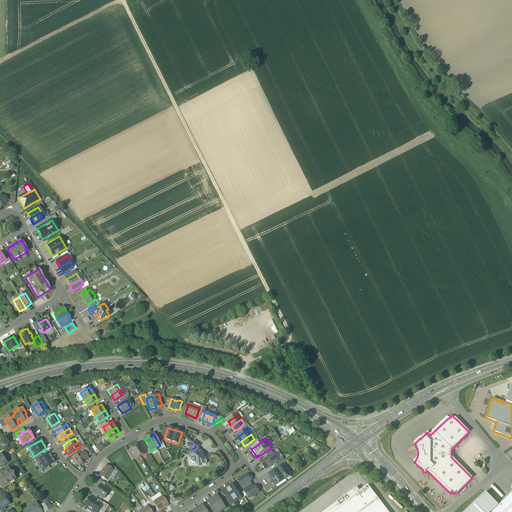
[(139,444),(134,447),(140,457),(146,454),(145,452),(140,445),(139,444)]
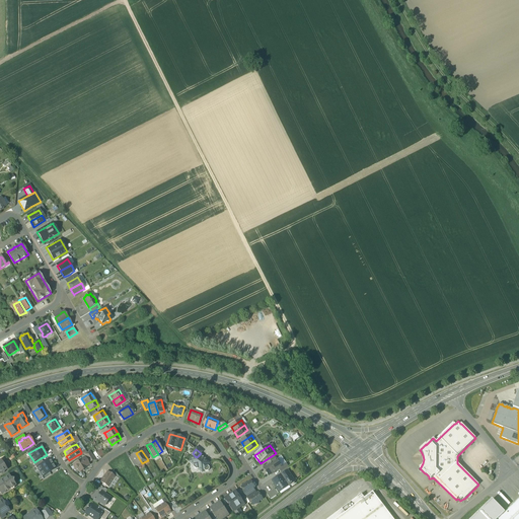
[(94,459),(89,451),(86,453),(85,454),(86,457),(89,462),(90,462),(94,459)]
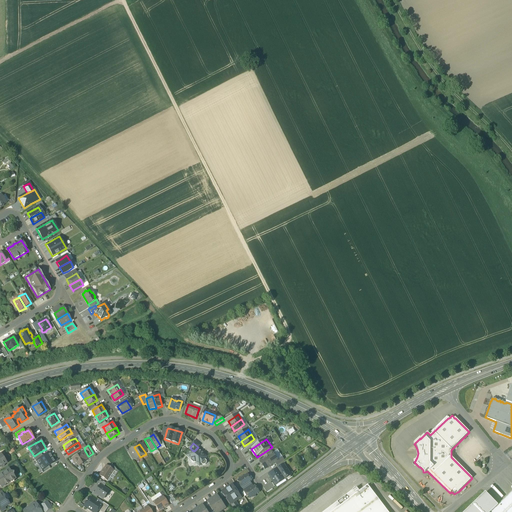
[(140,457),(134,447),(129,450),(130,451),(135,459),(135,460),(140,457)]
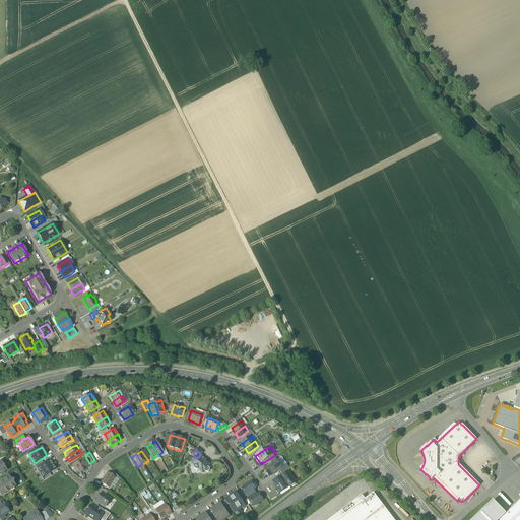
[(199,456),(197,458),(195,457),(190,463),(194,466),(196,466),(199,468),(199,470),(203,473),(204,471),(206,472),(208,472),(210,470),(210,468),(208,467),(210,464),(199,456)]
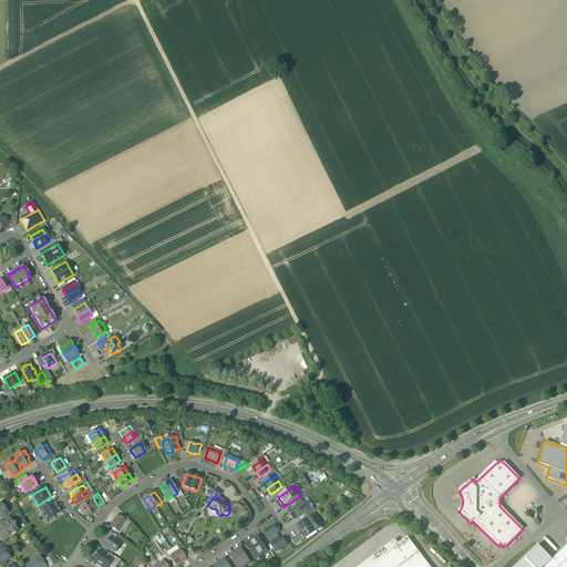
[(94,500),(89,503),(82,507),(84,512),(88,516),(94,512),(93,509),(98,507),(96,506),(98,505),(94,500)]
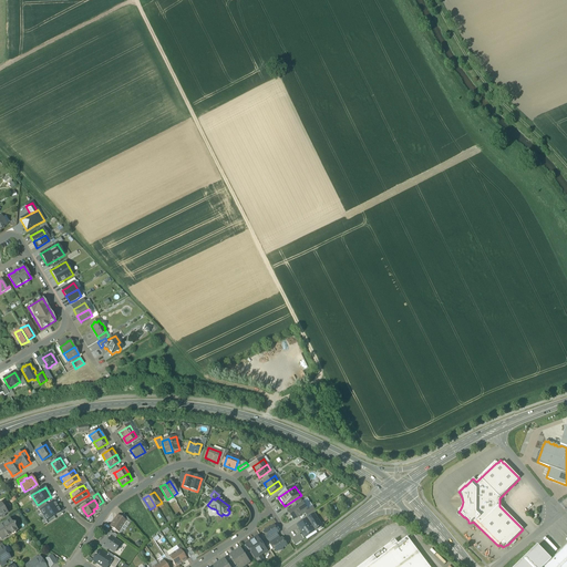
[(302,502),(297,505),(288,512),(294,519),(305,513),(308,511),(308,509),(305,506),(306,504),(305,503),(302,502)]
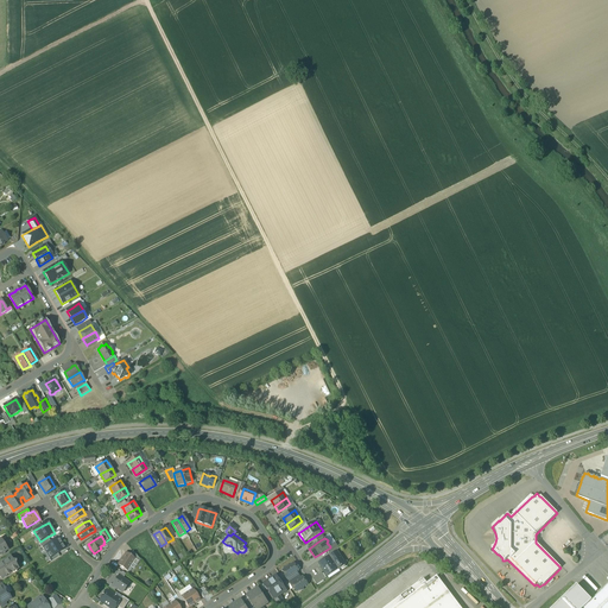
[(58,553),(65,549),(59,539),(51,543),(44,548),(51,558),(58,553)]
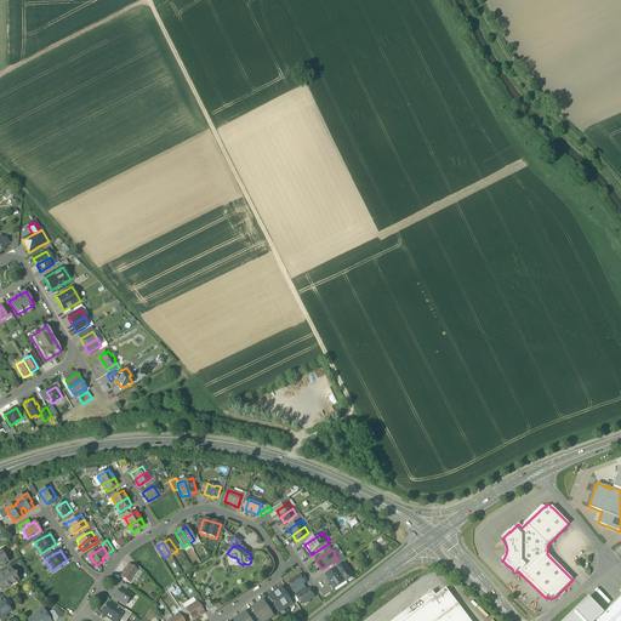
[(342,554),(337,558),(337,559),(334,562),(336,565),(345,559),(342,554)]
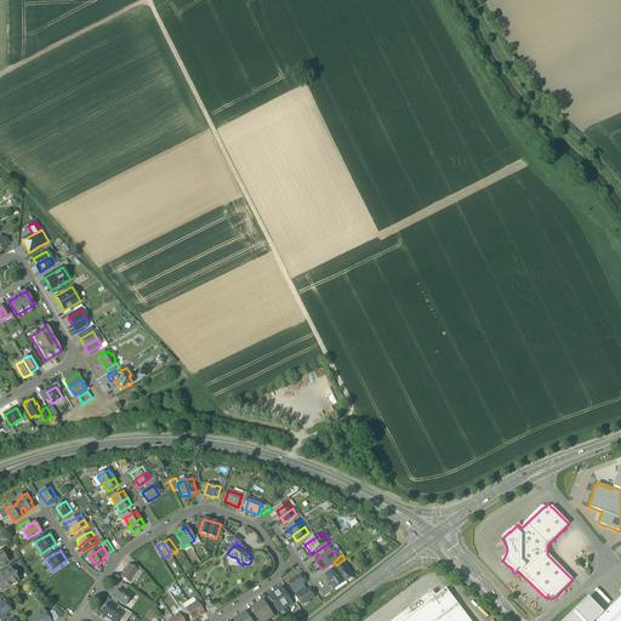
[(353,577),(345,564),(337,569),(346,581),(353,577)]
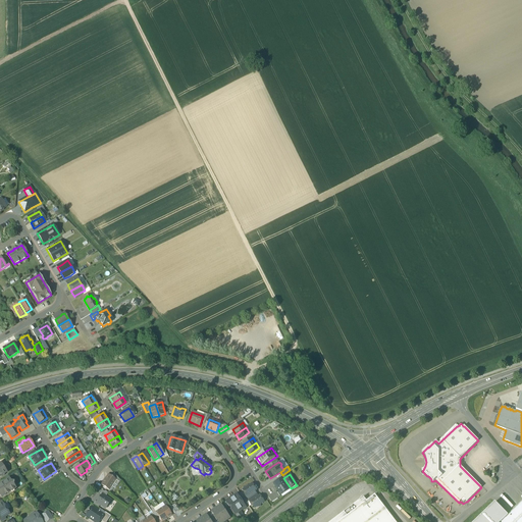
[(112,478),(108,475),(101,485),(109,490),(111,491),(113,487),(112,486),(116,480),(112,478)]
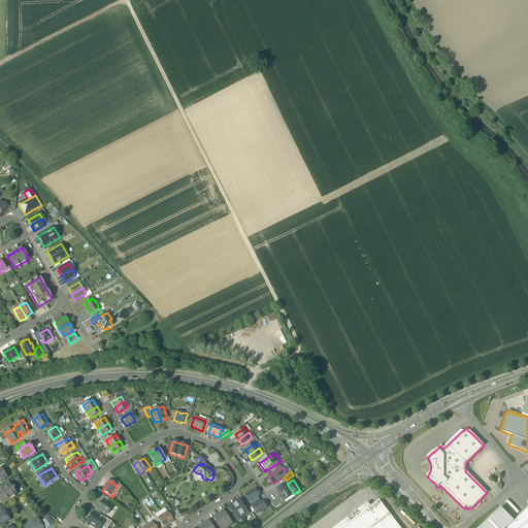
[(9,484),(0,489),(0,499),(2,503),(11,497),(11,496),(13,495),(14,495),(15,494),(13,490),(13,488),(11,487),(9,484)]
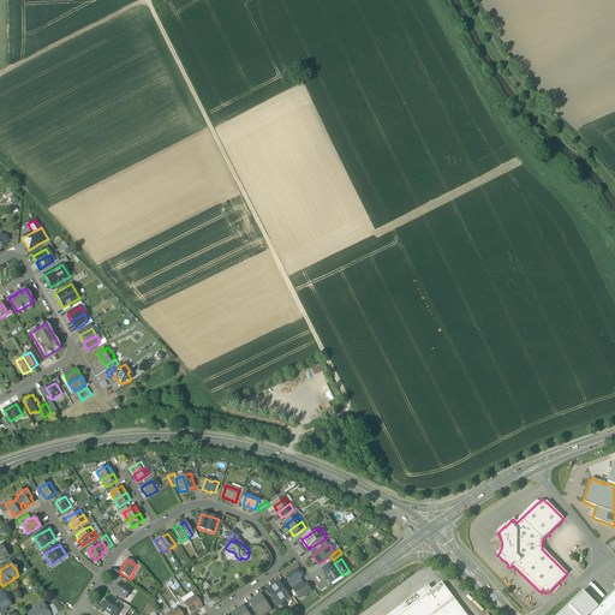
[(342,575),(334,563),(323,571),(332,584),(342,575)]
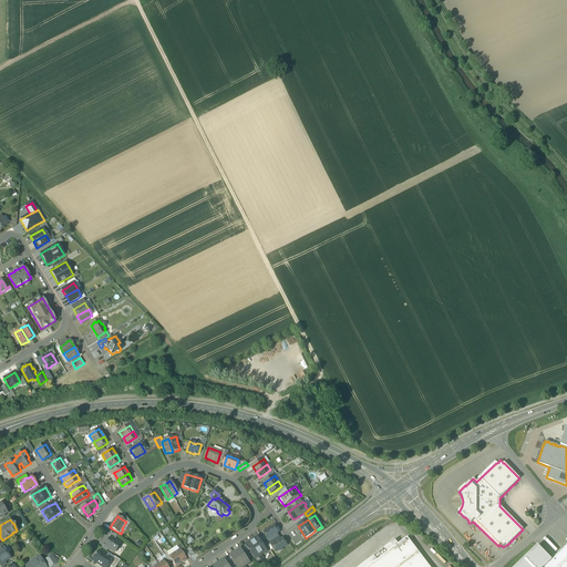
[(274,526),(270,528),(268,528),(267,529),(267,531),(264,533),(268,538),(268,539),(277,534),(278,533),(274,526)]
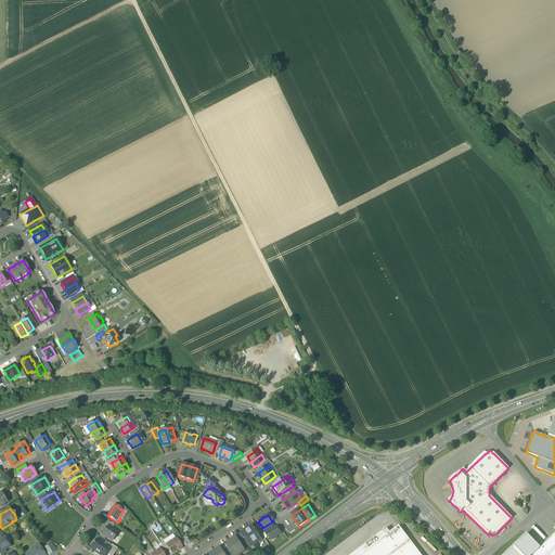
[(271,523),(262,528),(262,527),(261,528),(263,531),(272,526),(271,523)]
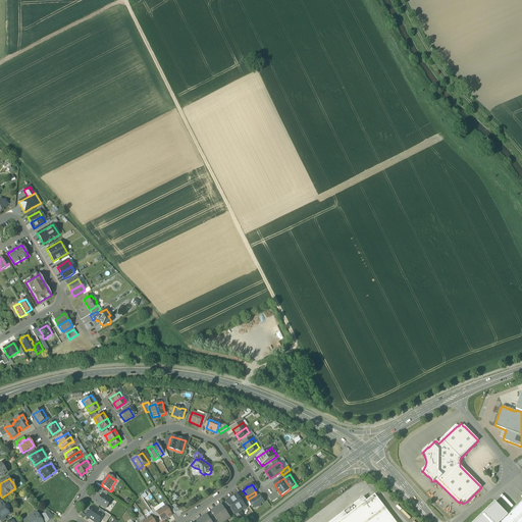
[(276,491),(268,497),(271,502),(279,497),(276,491)]
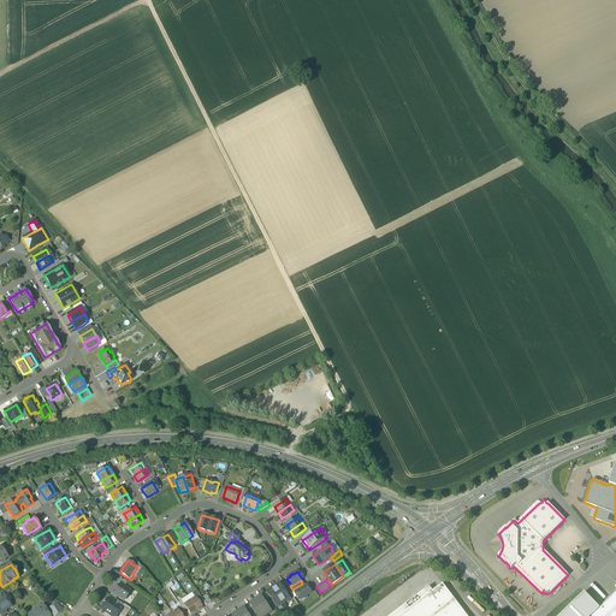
[(279,584),(267,592),(278,608),(284,604),(290,599),(279,584)]
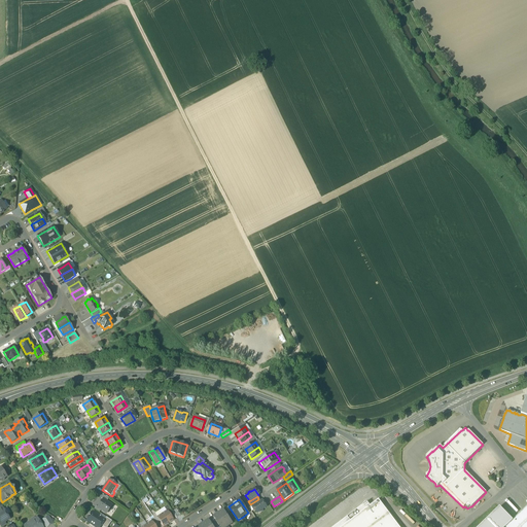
[(258,499),(250,504),(252,507),(253,507),(253,506),(260,501),(258,499)]
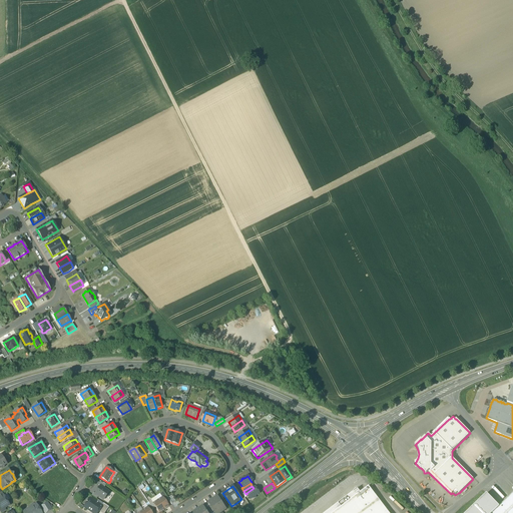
[(389,512),(369,486),(333,512),(389,512)]
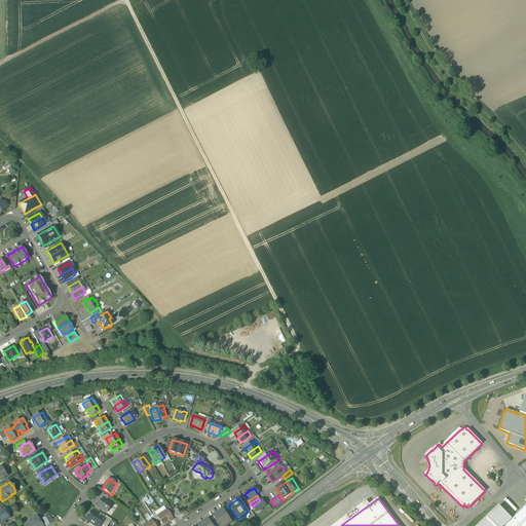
[(107,513),(112,505),(107,501),(103,499),(98,506),(101,509),(107,513)]
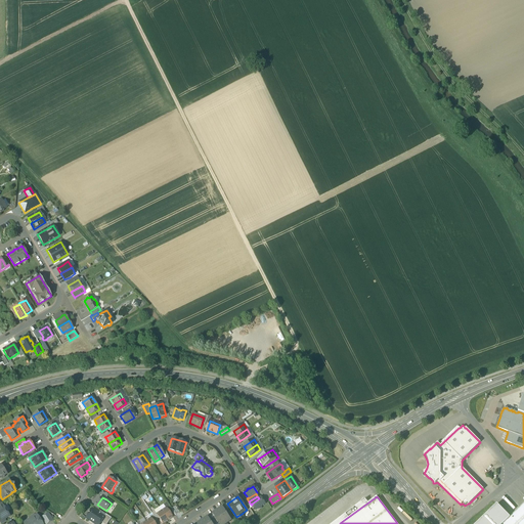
[(259,498),(252,504),(252,505),(256,510),(258,509),(260,509),(261,508),(261,507),(265,504),(261,497),(259,498)]
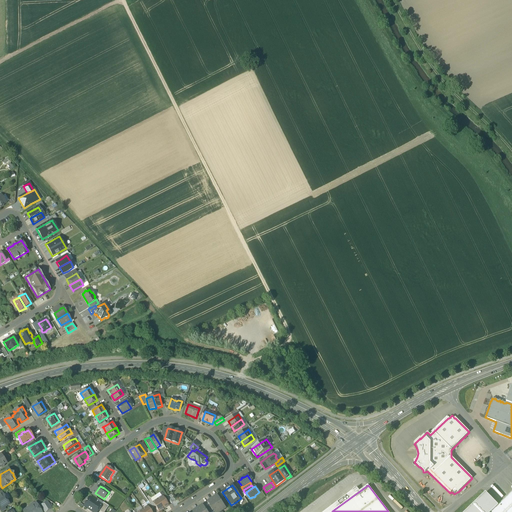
[(167,498),(163,491),(159,493),(161,497),(162,496),(165,500),(167,498)]
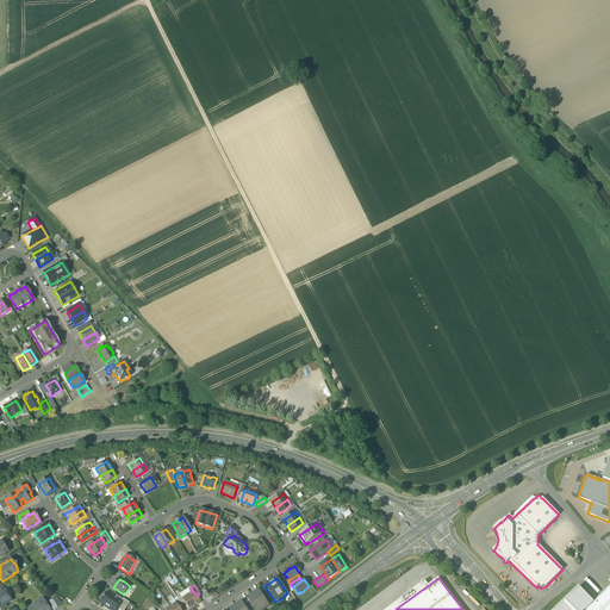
[(609,609),(609,585),(593,602),(584,609),(609,609)]
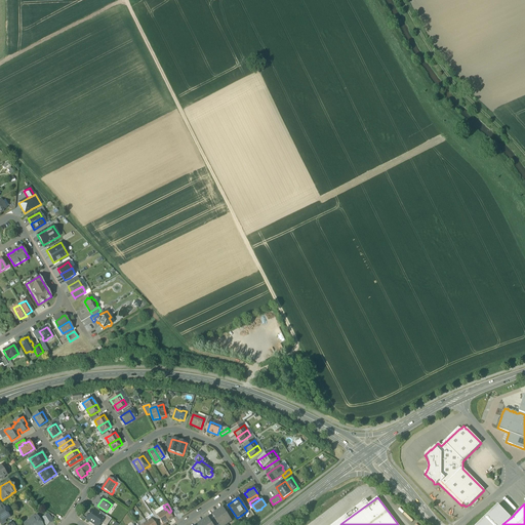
[(502,524),(511,518),(497,506),(477,524),(502,524)]
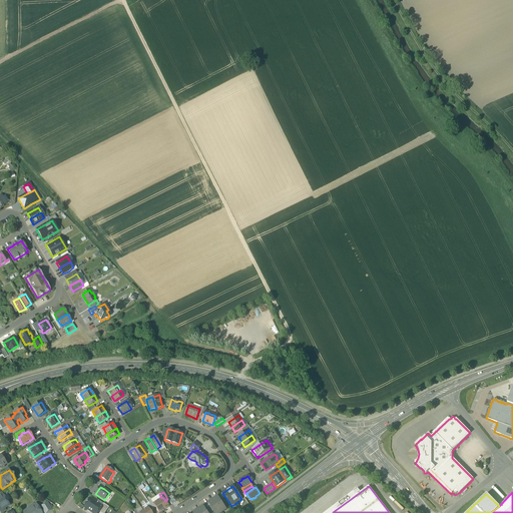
[(0,497),(0,507),(1,510),(2,510),(4,508),(9,505),(3,496),(3,495),(0,497)]
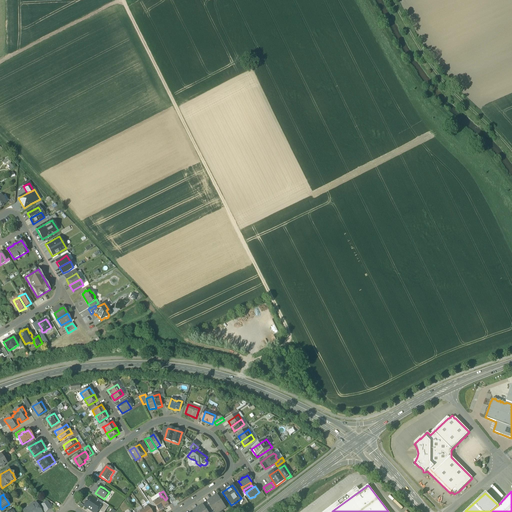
[(226,508),(217,495),(208,501),(214,511),(220,511),(222,511),(226,508)]
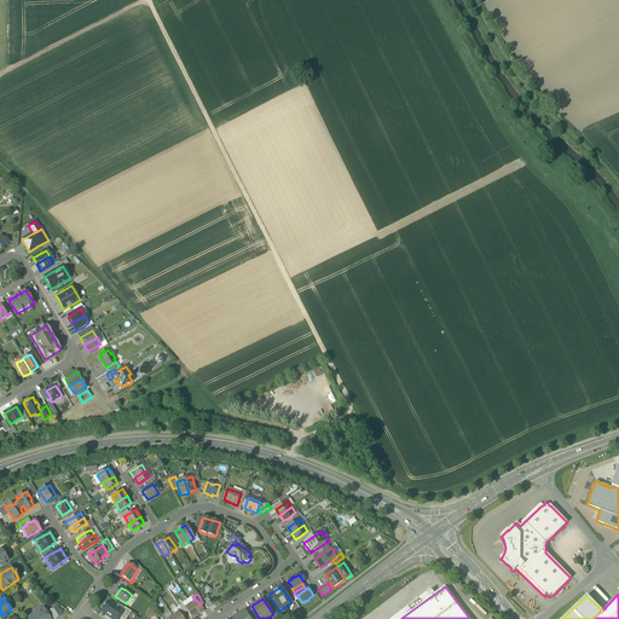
[(200,605),(196,600),(195,601),(190,603),(198,615),(204,611),(200,605)]
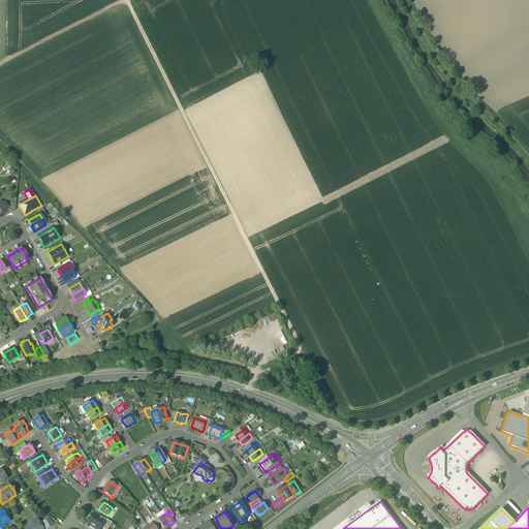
[(100,519),(93,514),(90,518),(89,518),(89,519),(87,523),(95,528),(99,528),(101,527),(105,522),(104,522),(100,519)]
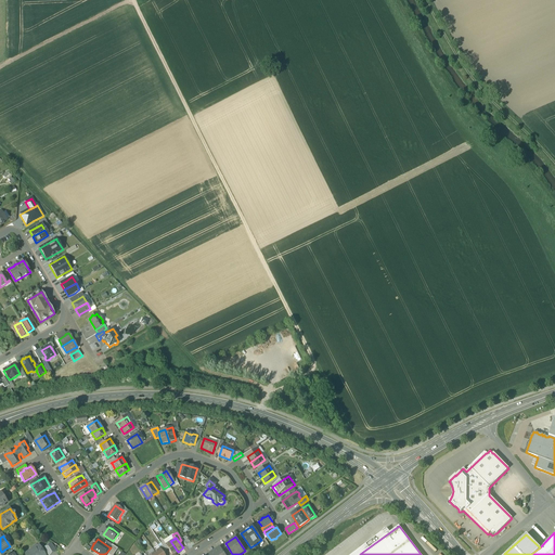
[(166,545),(165,545),(168,550),(172,554),(178,552),(170,541),(166,545)]
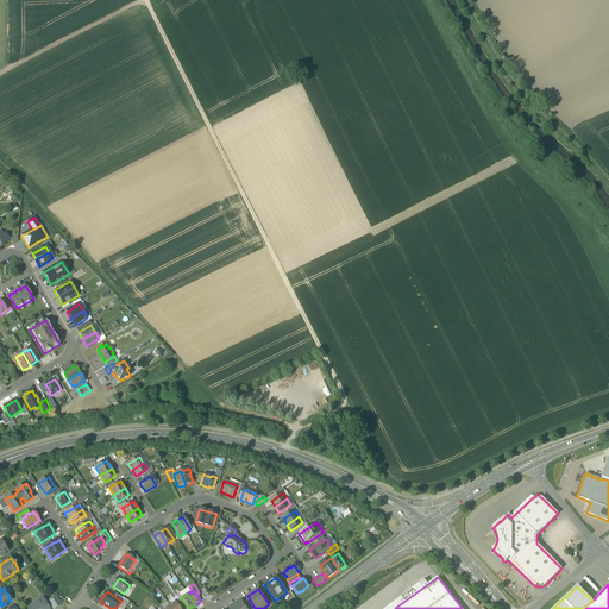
[(56,597),(49,602),(52,608),(54,608),(61,606),(56,597)]
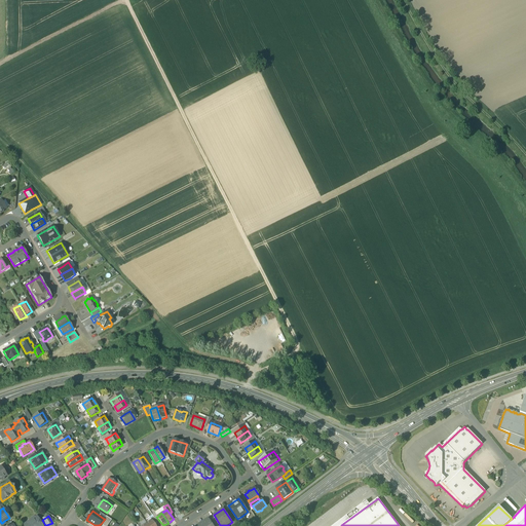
[(33,518),(32,519),(31,520),(31,521),(30,522),(31,524),(27,525),(42,525),(37,517),(36,518),(35,518),(33,518)]
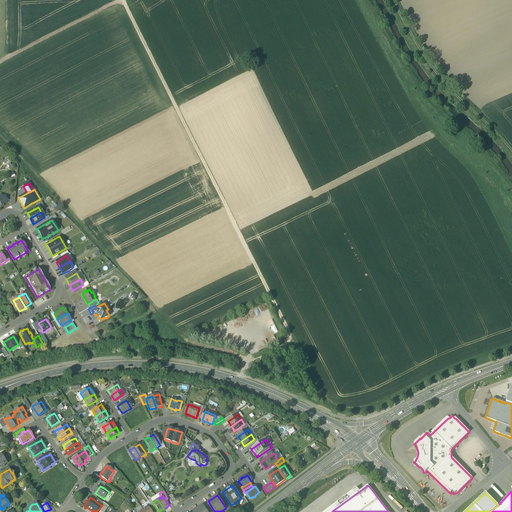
[(104,511),(108,506),(103,503),(101,505),(102,505),(98,510),(101,511),(104,511)]
